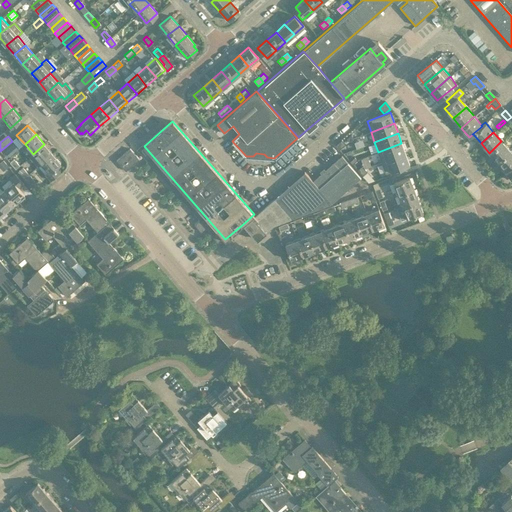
[(362,140),(354,142),(356,148),(364,145),(362,140)]
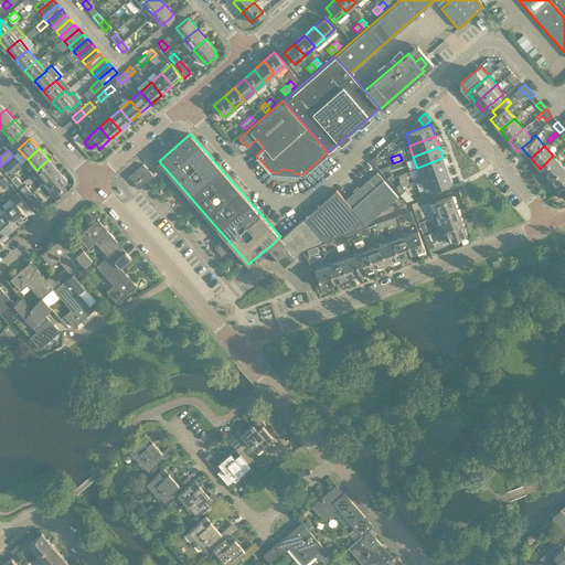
[(548,179),(563,167),(553,156),(540,169),(548,179)]
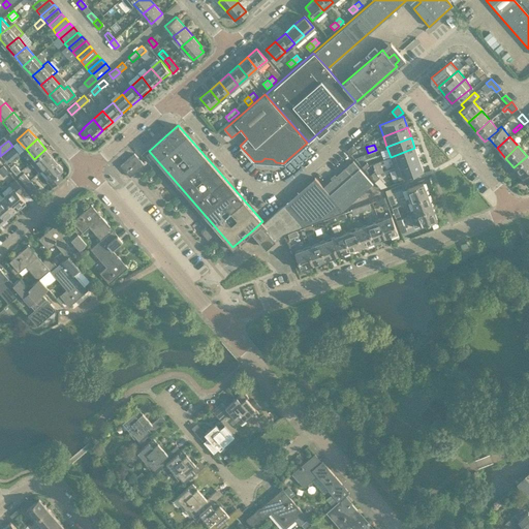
[(414,148),(391,157),(395,167),(418,159),(414,148)]
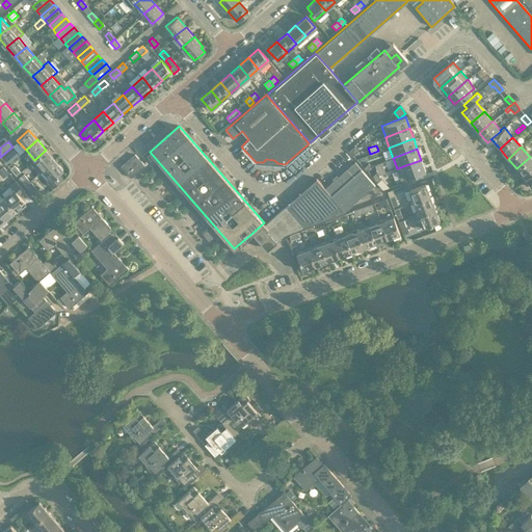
[(43,169),(54,159),(46,150),(34,160),(43,169)]
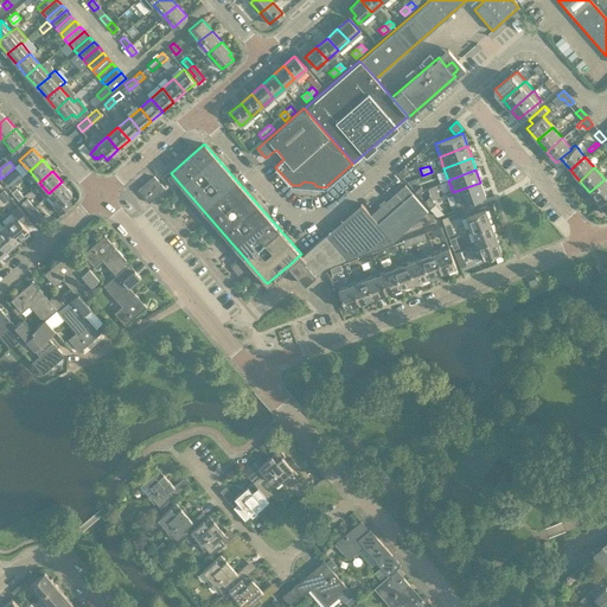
[(148,203),(165,189),(154,176),(138,190),(148,203)]
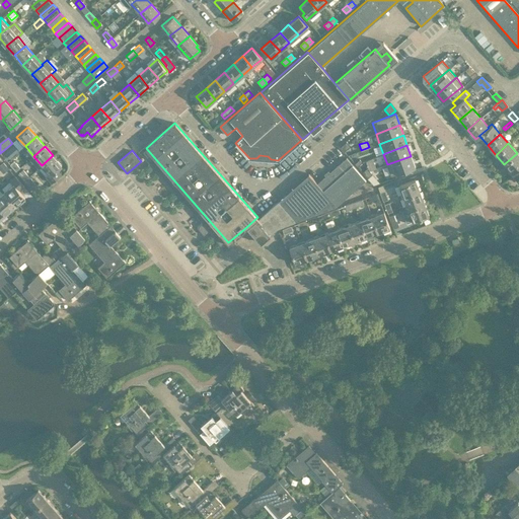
[(512,174),(518,167),(518,155),(517,153),(504,164),(512,174)]
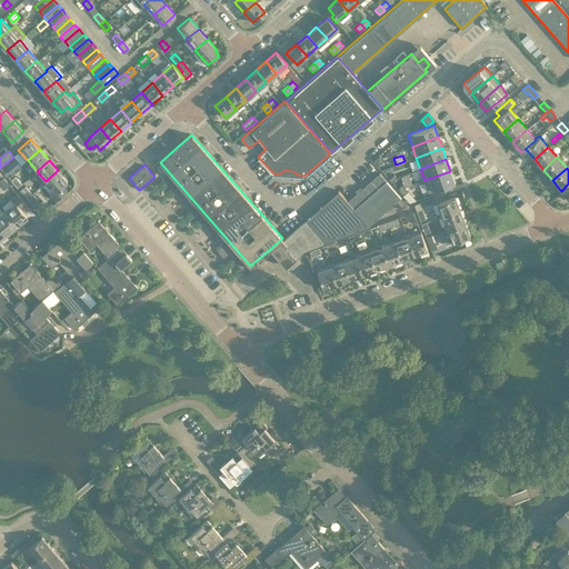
[(62,186),(67,181),(58,170),(46,181),(53,191),(50,193),(56,200),(67,190),(62,186)]
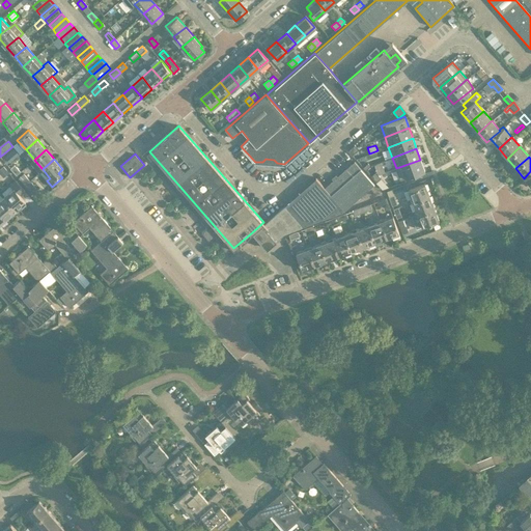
[(420,160),(396,168),(400,178),(424,169),(420,160)]
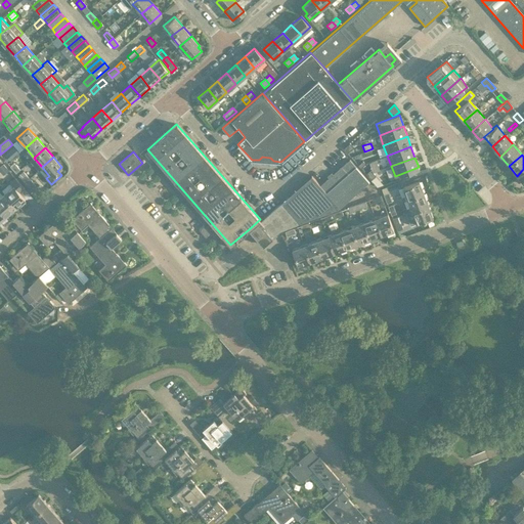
[(339,208),(368,182),(349,160),(319,185),(339,208)]
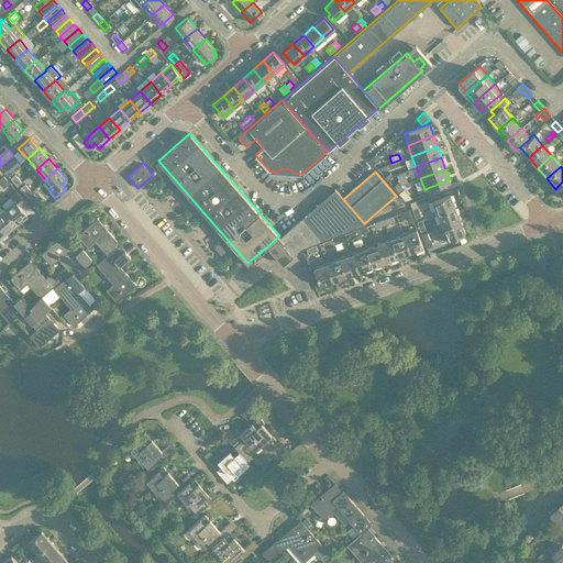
[(18,185),(21,181),(15,175),(11,178),(18,185)]
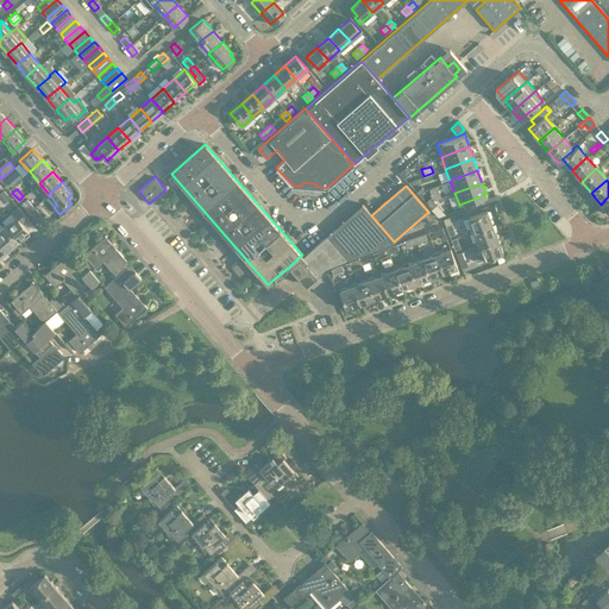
[(0,199),(4,203),(10,198),(4,190),(0,193),(0,199)]
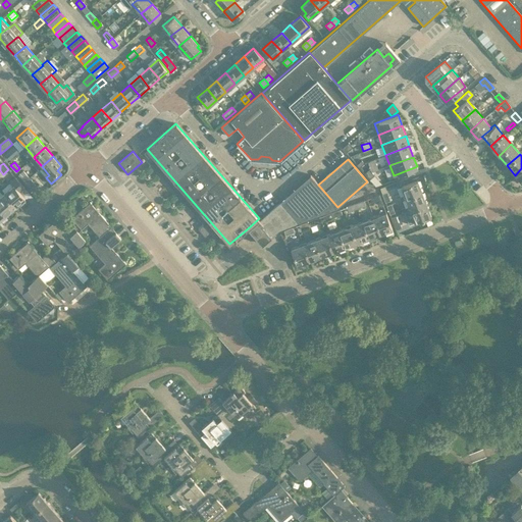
[(22,179),(28,175),(23,170),(18,174),(22,179)]
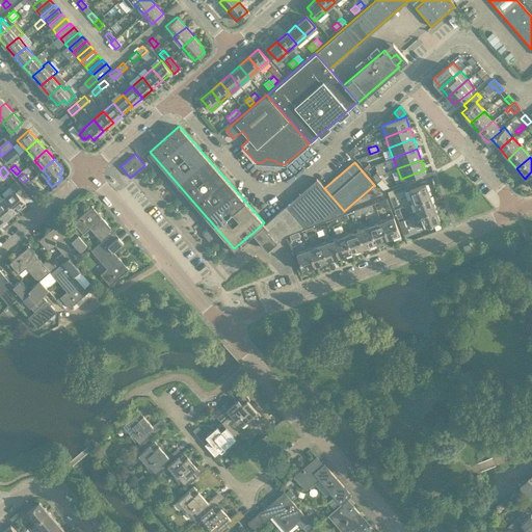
[(33,194),(38,190),(28,179),(23,183),(33,194)]
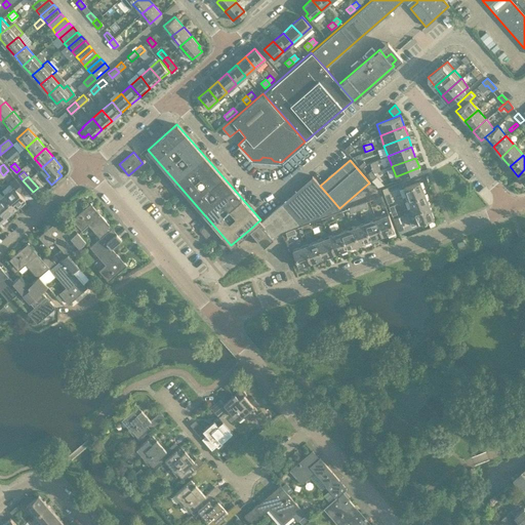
[(339,208),(320,186),(312,176),(260,220),(260,219),(249,230),(264,245),(280,231),(339,208)]
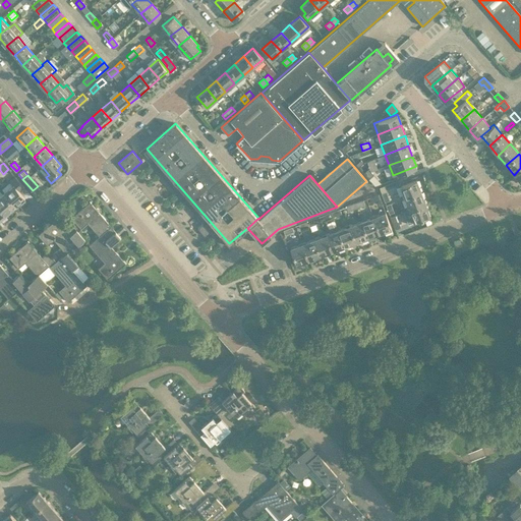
[(20,191),(24,188),(15,176),(10,180),(13,184),(3,192),(15,207),(25,197),(20,191)]
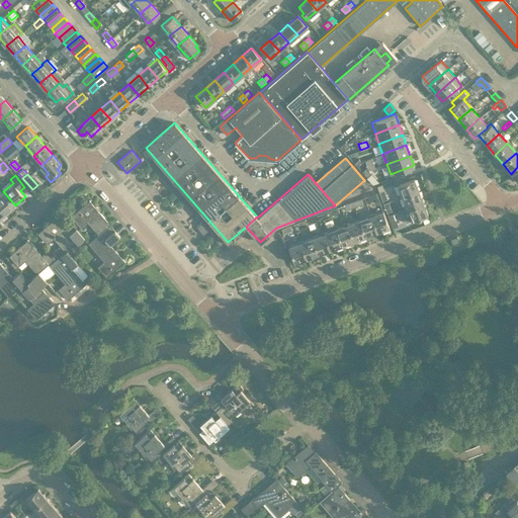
[(402,197),(418,191),(414,179),(398,185),(402,197)]
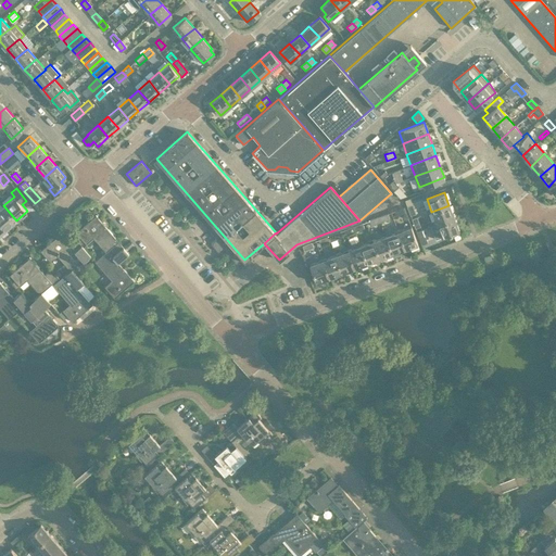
[(0,222),(5,229),(16,220),(3,205),(0,209),(0,222)]
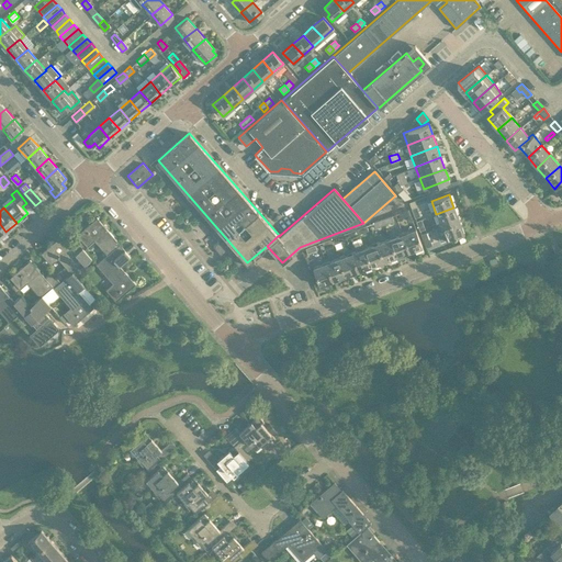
[(440,227),(458,221),(453,208),(436,214),(440,227)]
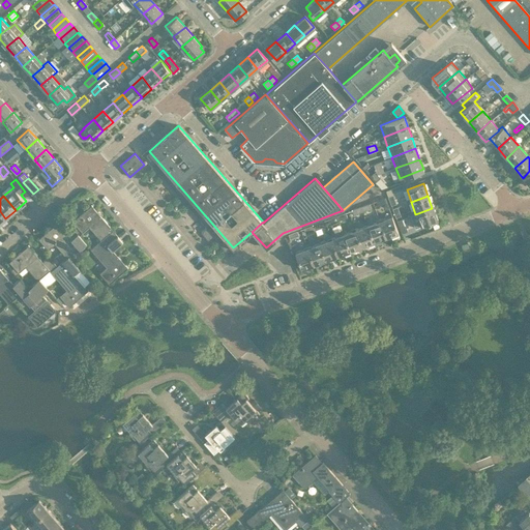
[(108,243),(118,235),(91,205),(72,222),(77,226),(74,229),(78,233),(79,234),(82,231),(81,231),(88,225),(100,239),(102,238),(108,243)]
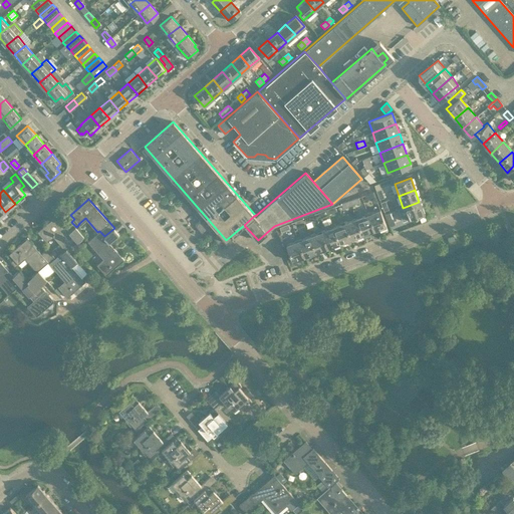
[(408,219),(424,213),(419,202),(403,208),(408,219)]
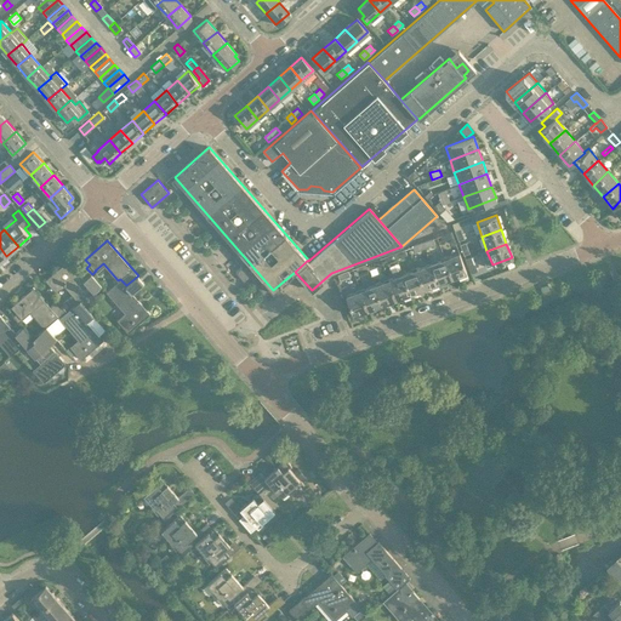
[(451,279),(466,273),(459,254),(444,258),(451,279)]
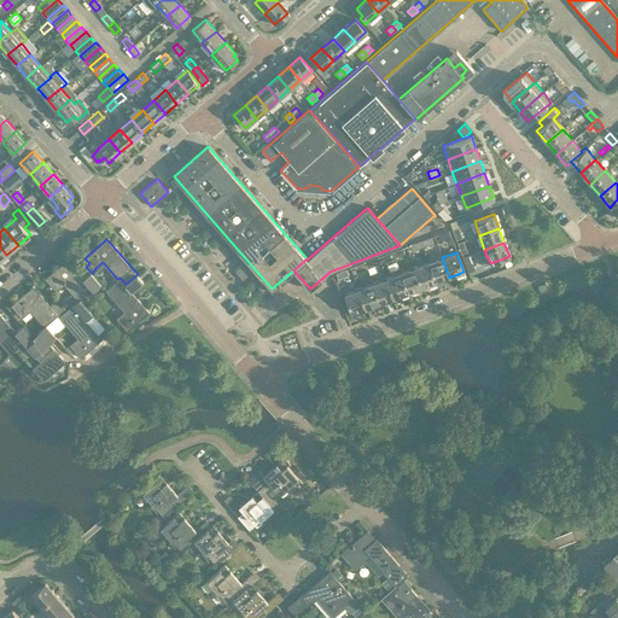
[(467,272),(473,269),(468,256),(462,258),(467,272)]
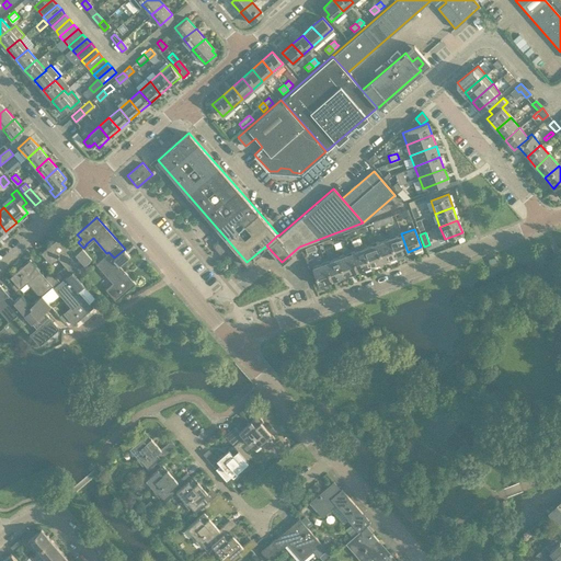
[(395,256),(408,252),(401,233),(388,239),(395,256)]
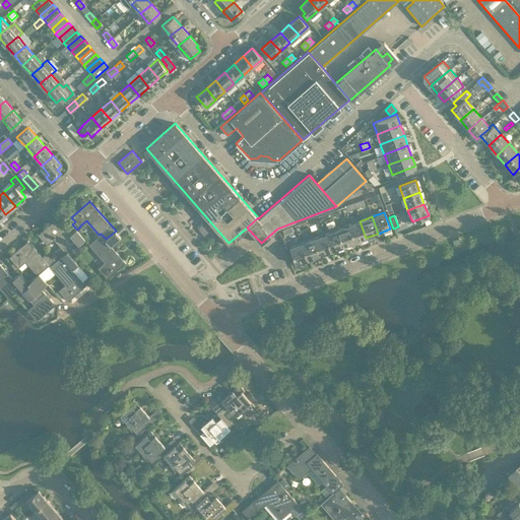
[(76,229),(70,234),(56,217),(38,234),(43,239),(40,242),(44,247),(48,244),(47,243),(53,238),(65,252),(67,251),(77,242),(78,244),(85,238),(77,230),(76,229)]
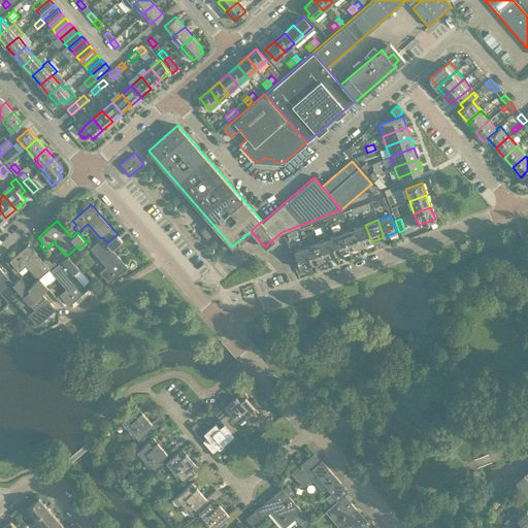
[(360,245),(371,241),(365,225),(354,229),(360,245)]
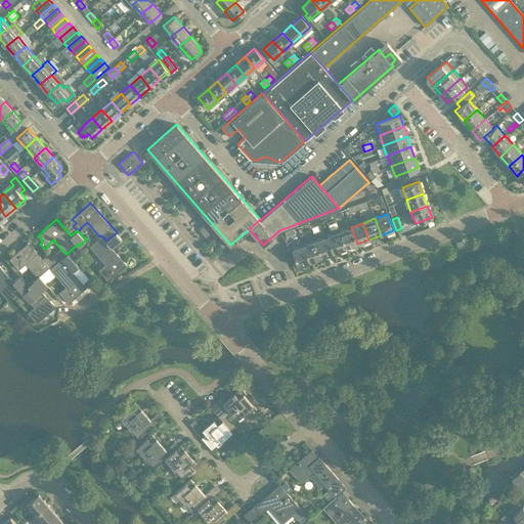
[(206,236),(212,231),(205,224),(199,229),(206,236)]
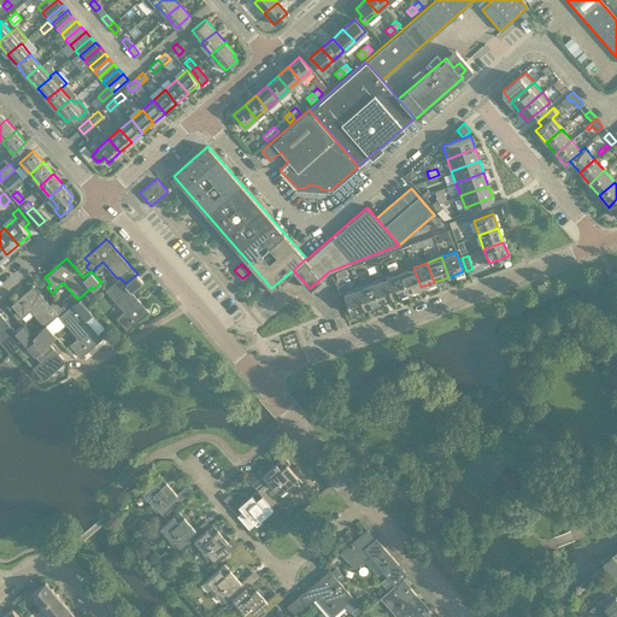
[(406,293),(421,287),(413,268),(399,274),(406,293)]
